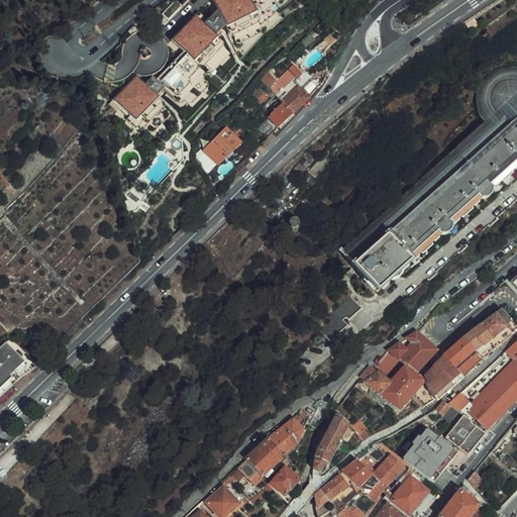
[(182,48),(163,70),(159,73),(154,76),(150,77),(145,78),(141,78),(136,77),(109,105),(117,112),(115,115),(133,132),(143,122),(150,129),(166,114),(152,101),(157,97),(151,92),(154,92),(158,95),(160,95),(161,94),(163,92),(163,90),(163,89),(177,102),(184,96),(189,101),(204,85),(198,79),(208,69),(209,70),(224,54),(220,48),(223,44),(211,31),(206,26),(209,24),(211,26),(221,17),(222,20),(229,34),(234,31),(238,40),(259,30),(256,26),(277,11),(267,0),(219,0),(218,1),(174,43),(182,48)]
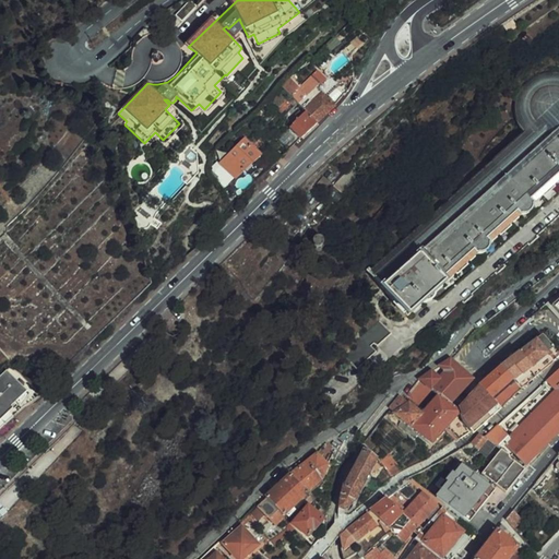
[(190,3),(177,16),(182,22),(195,9),(190,3)]
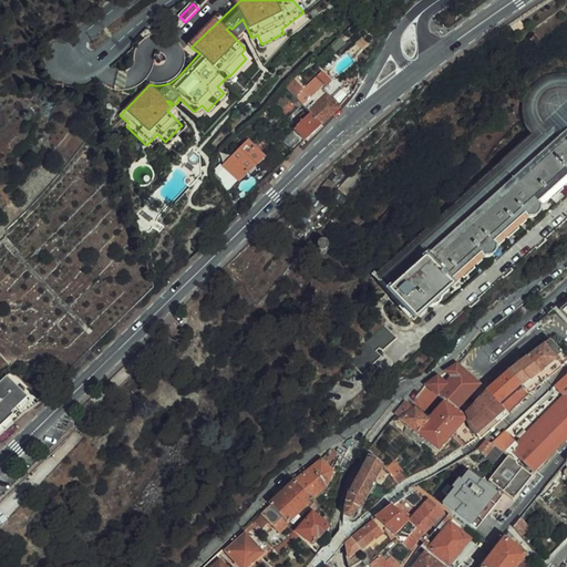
[(233,33),(238,28),(244,22),(243,19),(232,29),(229,27),(226,29),(232,34),(233,33)]
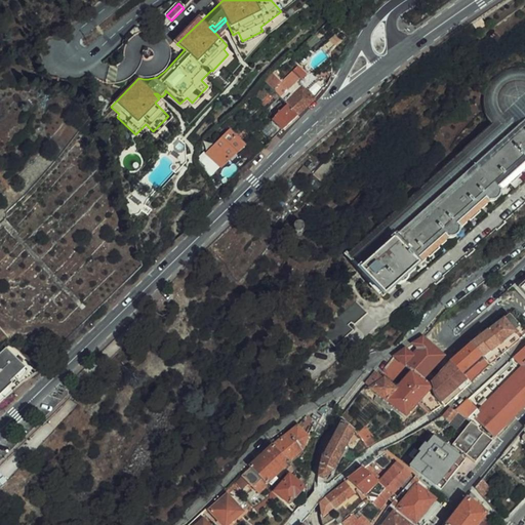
[(225,29),(225,28),(220,26),(215,31),(219,35),(221,35),(223,36),(224,36),(227,33),(226,31),(225,29)]
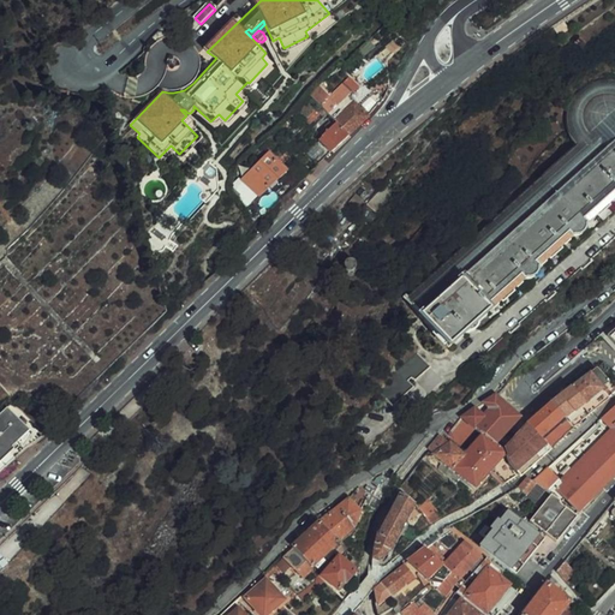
[(179,64),(178,61),(177,60),(174,59),(172,59),(171,59),(168,60),(167,61),(167,64),(166,65),(167,67),(168,69),(169,70),(172,71),(173,71),(175,71),(177,70),(178,67),(179,65),(179,64)]
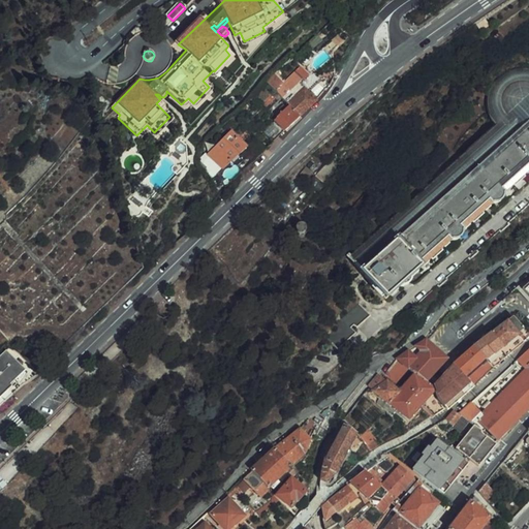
[(478,167),(528,122),(528,70),(526,70),(520,69),(515,70),(509,72),(505,74),(500,78),(497,81),(494,86),(491,90),(489,95),(489,101),(489,106),(489,112),(491,117),(494,121),(497,126),(434,181),(350,257),(363,271),(398,239),(478,167)]
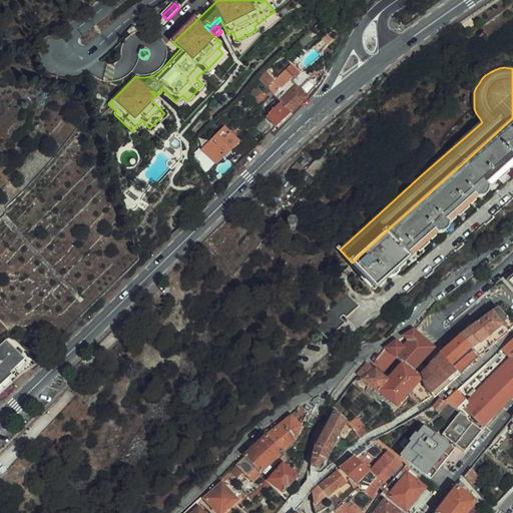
[(278,80),(268,88),(269,89),(272,92),(280,101),(292,112),(308,97),(297,87),(301,83),(303,85),(312,77),(305,69),(295,78),(283,89),(281,87),(284,85),(278,80)]
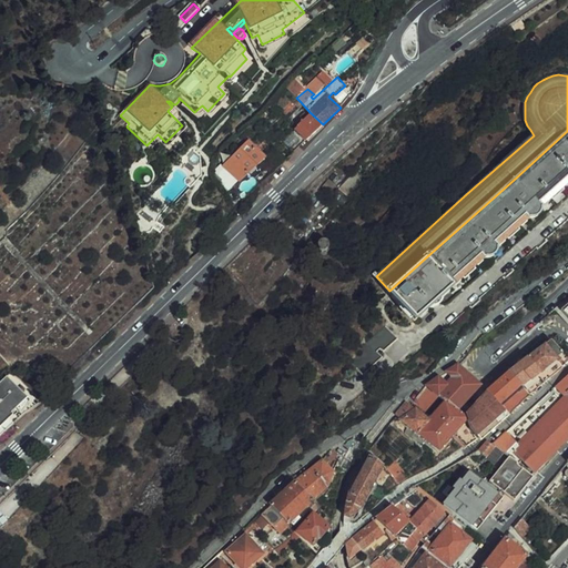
[(318,79),(307,89),(314,94),(311,97),(313,99),(326,87),(318,79)]
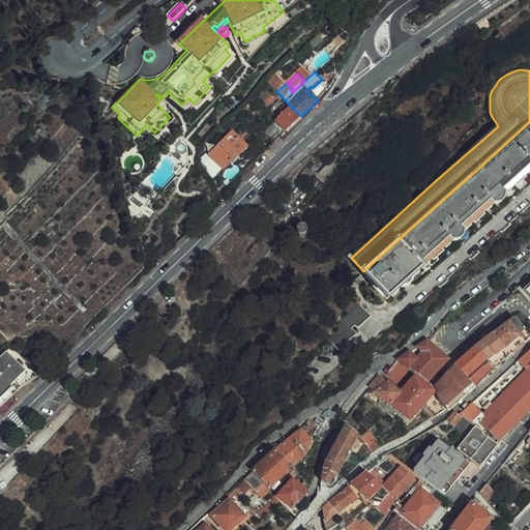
[(278,79),(275,75),(267,82),(271,86),(278,79)]
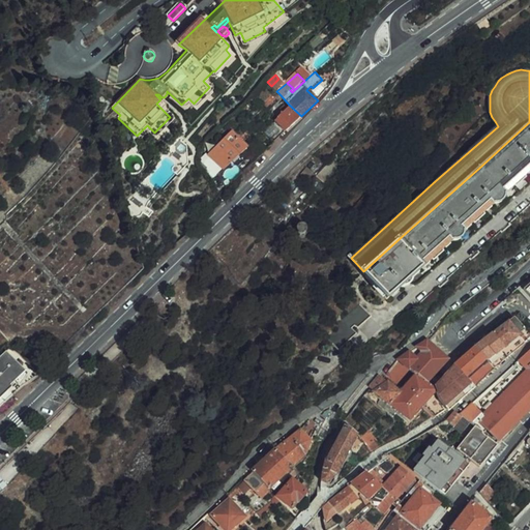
[(403,84),(392,92),(399,99),(409,90),(403,84)]
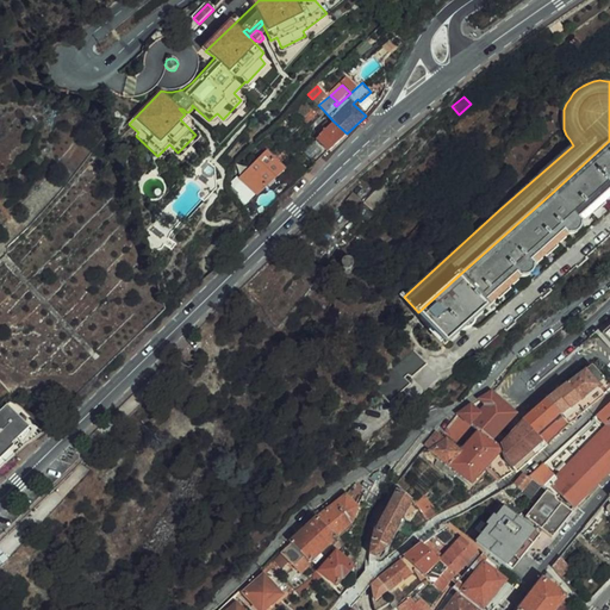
[(319,112),(316,110),(307,117),(311,120),(319,112)]
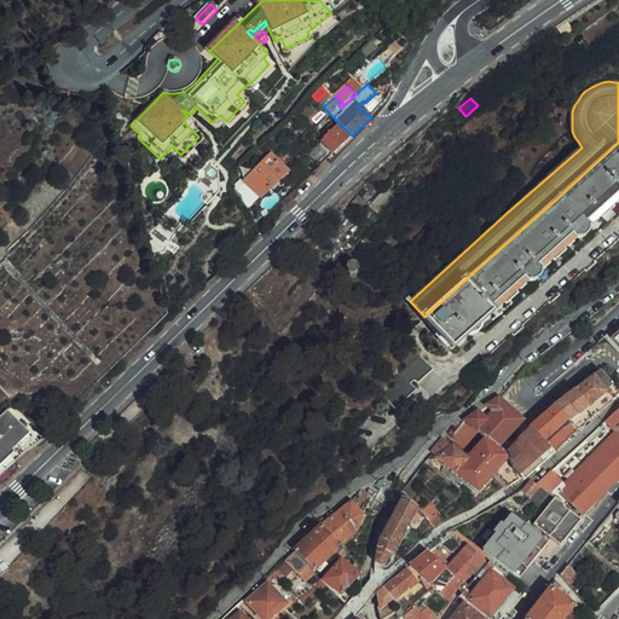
[(294,125),(289,120),(283,127),(288,132),(294,125)]
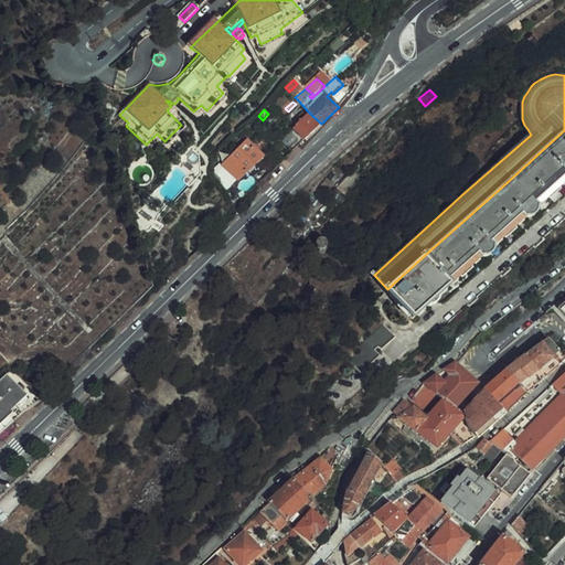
[(292,128),(304,140),(321,124),(308,112),(305,114),(304,113),(299,117),(302,119),(292,128)]
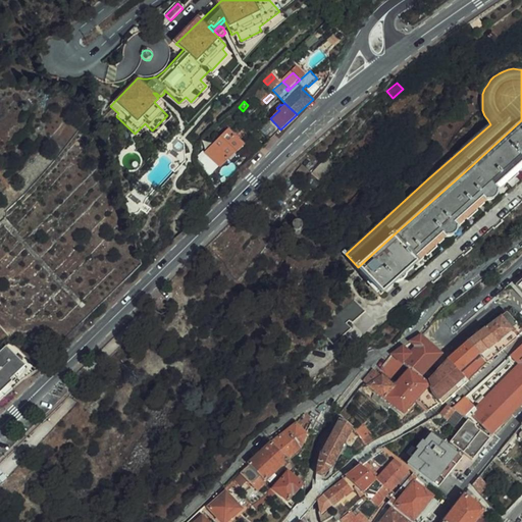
[(521,120),(472,165),(393,236),(358,267),(382,295),(521,168),(521,120)]
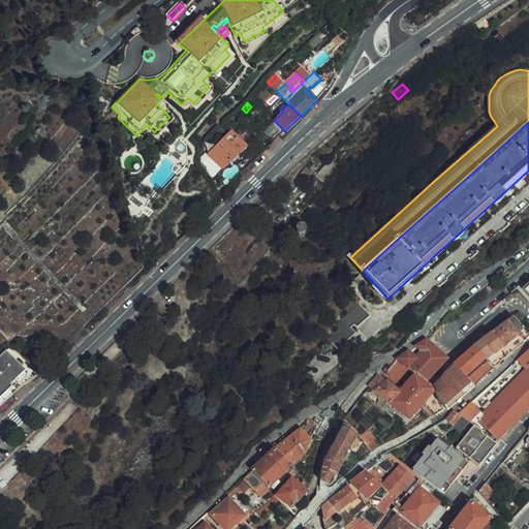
[(232,132),(209,153),(222,168),(247,147),(232,132)]
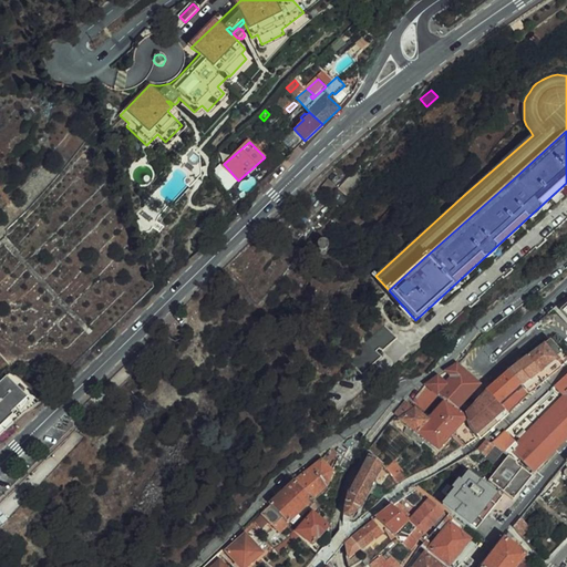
[(286,148),(287,146),(284,142),(271,153),(281,163),(290,154),(286,148)]
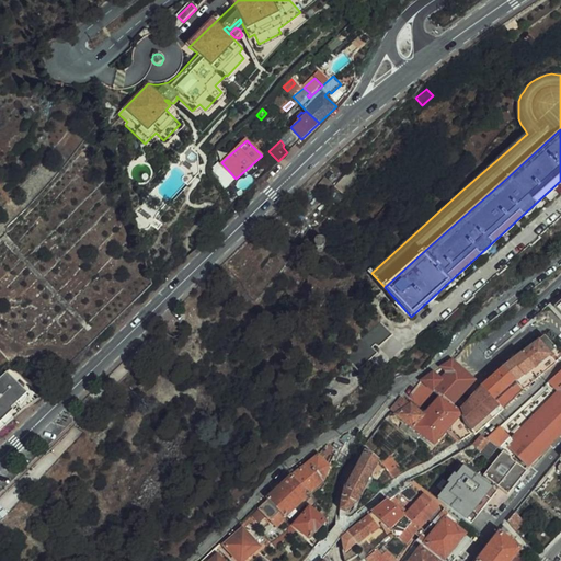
[(217,179),(218,180),(222,187),(232,179),(225,171),(217,179)]
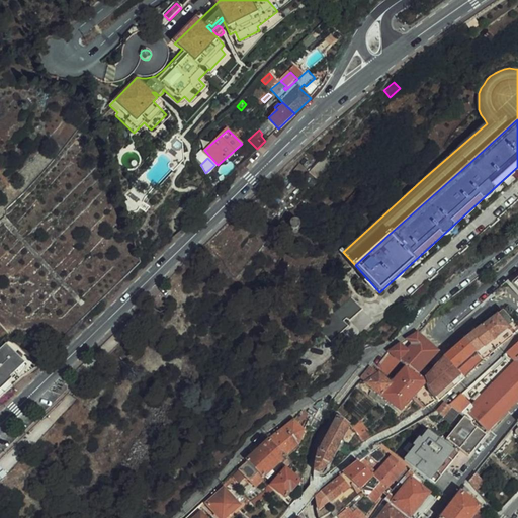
[(323,159),(310,175),(313,177),(315,175),(317,176),(328,162),(323,159)]
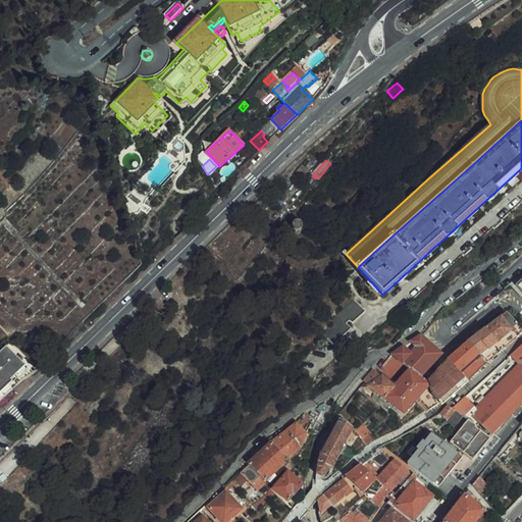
[(301,169),(296,176),(301,180),(307,174),(301,169)]
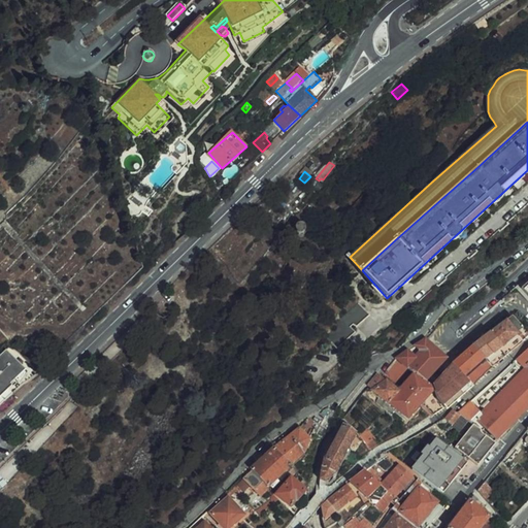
[(344,320),(326,336),(337,349),(357,332),(352,326),(354,324),(358,327),(370,316),(359,302),(342,317),(344,320)]
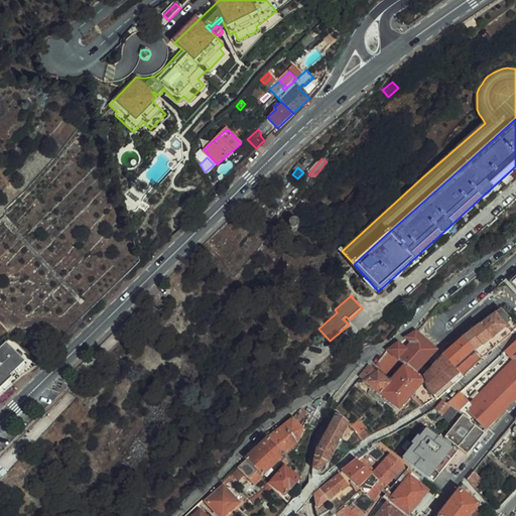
[(515,323),(504,308),(482,326),(496,347),(515,330),(515,323)]
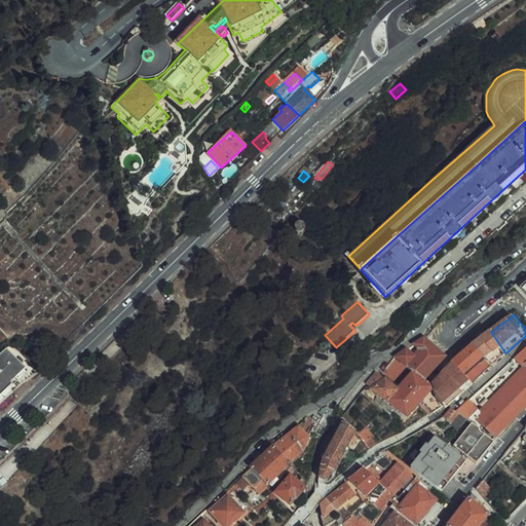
[(491,332),(474,345),(492,366),(505,353),(491,332)]
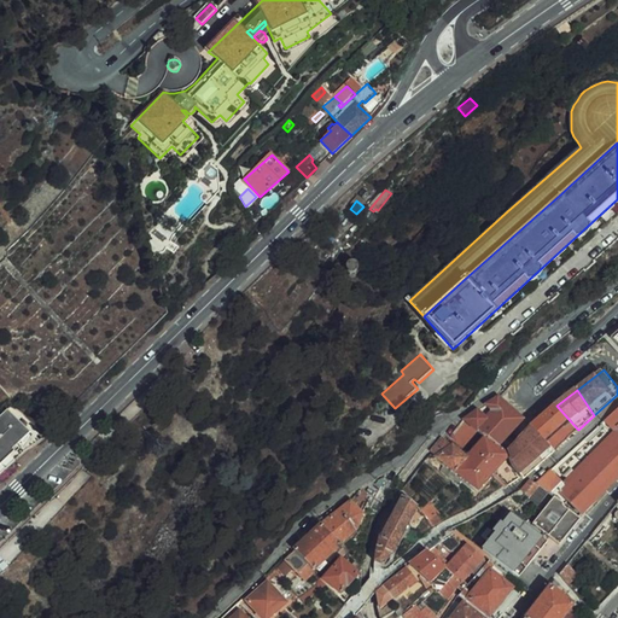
[(467,421),(479,431),(485,436),(497,445),(522,420),(499,398),(489,404),(495,410),(487,419),(479,412),(467,421)]
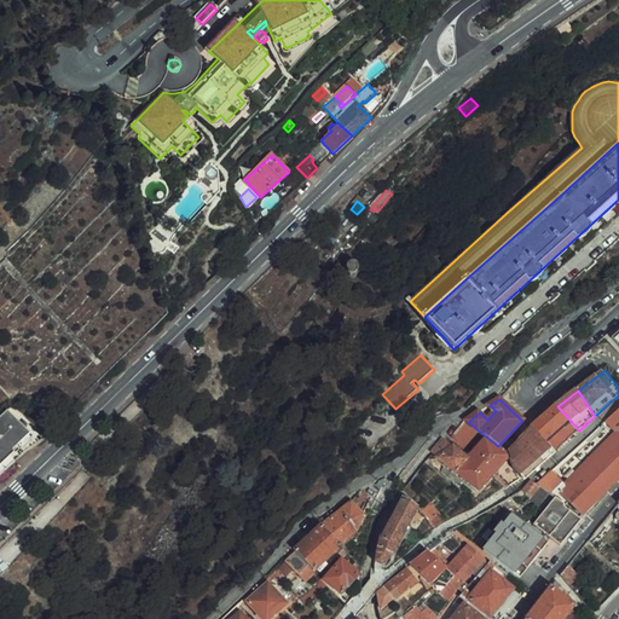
[(557,406),(531,426),(554,452),(555,453),(579,431),(557,406)]
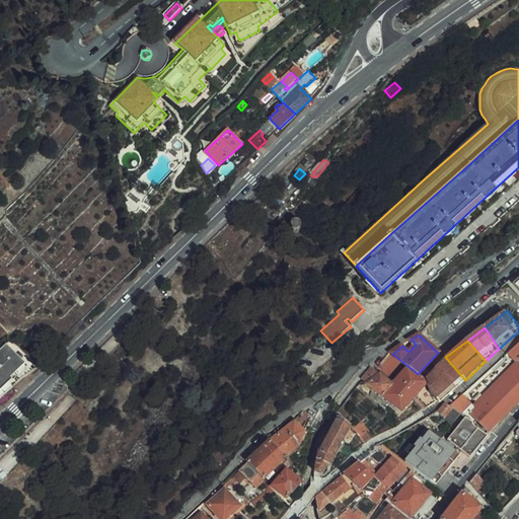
[(461,415),(466,419),(474,425),(477,420),(489,431),(518,400),(518,343),(511,351),(474,384),(450,406),(453,409),(461,415)]
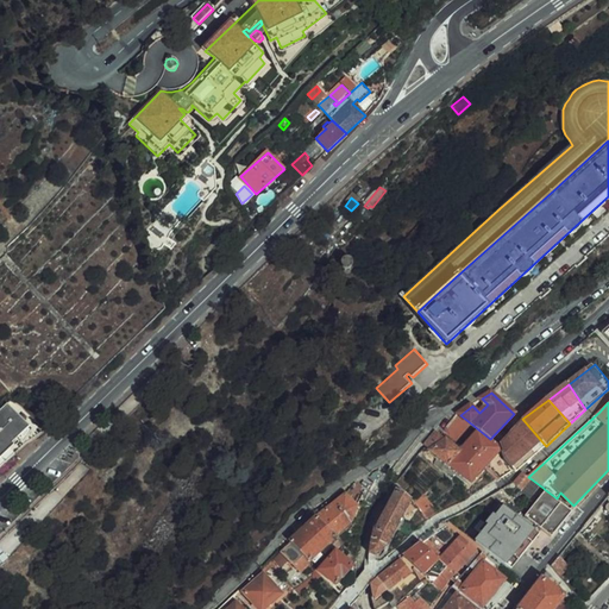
[(0,458),(8,451),(11,447),(13,451),(23,441),(31,431),(30,429),(30,424),(29,419),(27,414),(25,410),(22,408),(17,406),(16,405),(11,403),(6,403),(2,405),(0,405),(0,458)]
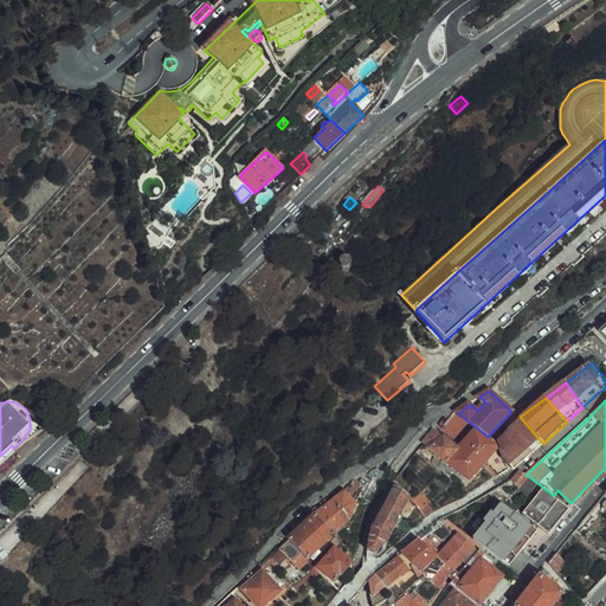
[(457,438),(470,423),(458,413),(457,412),(443,429),(457,438)]
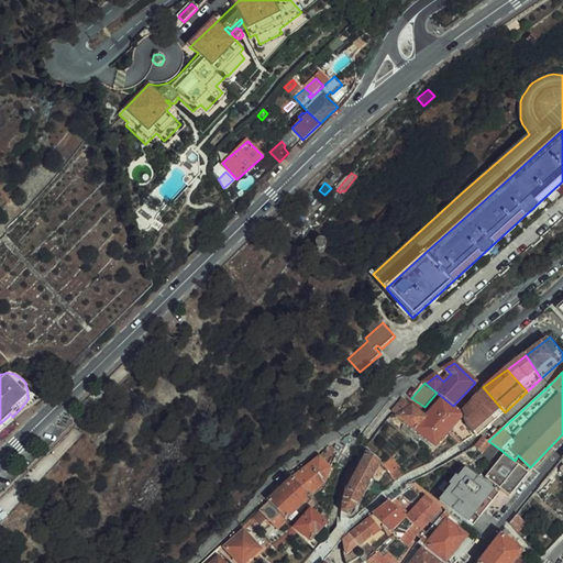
[(483,387),(464,412),(467,424),(475,434),(490,424),(504,411),(483,387)]
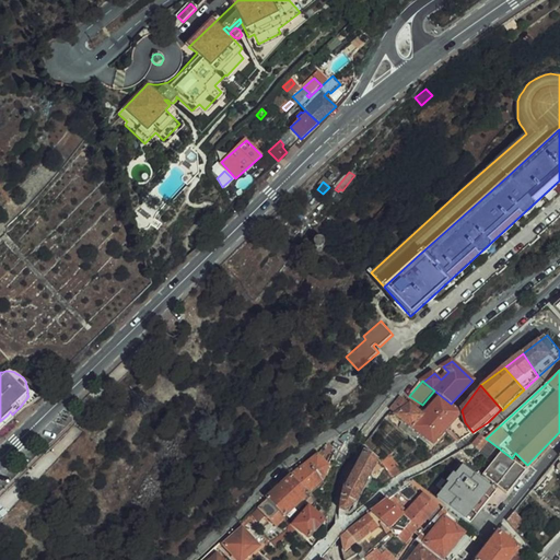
[(462,410),(461,411),(451,404),(440,395),(423,415),(406,399),(401,396),(392,409),(434,444),(450,428),(462,440),(473,432),(465,422),(462,410)]
